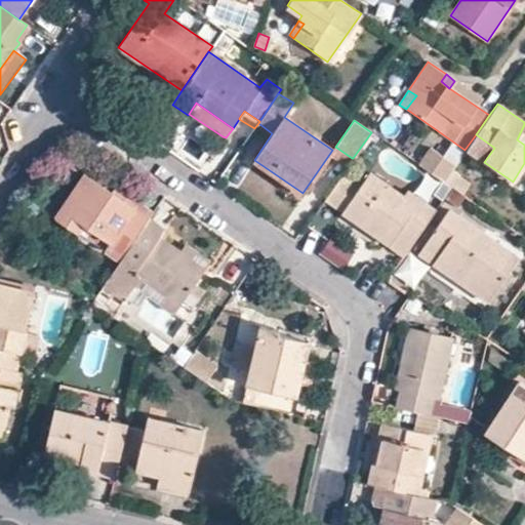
[(349,165),(353,158),(352,158),(335,147),(332,150),(330,153),(331,154),(348,165),(349,165)]
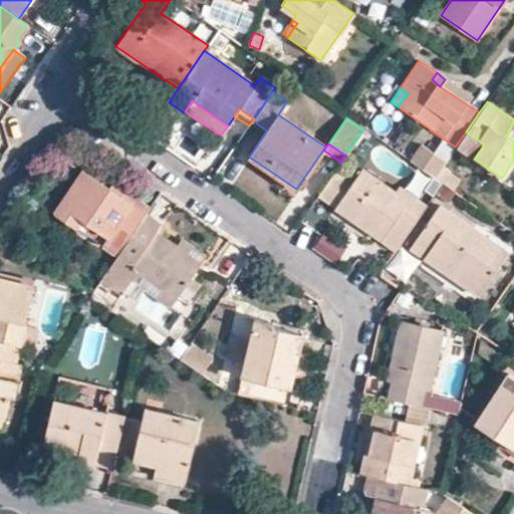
[(410,161),(435,178),(444,165),(445,162),(421,146),(410,161)]
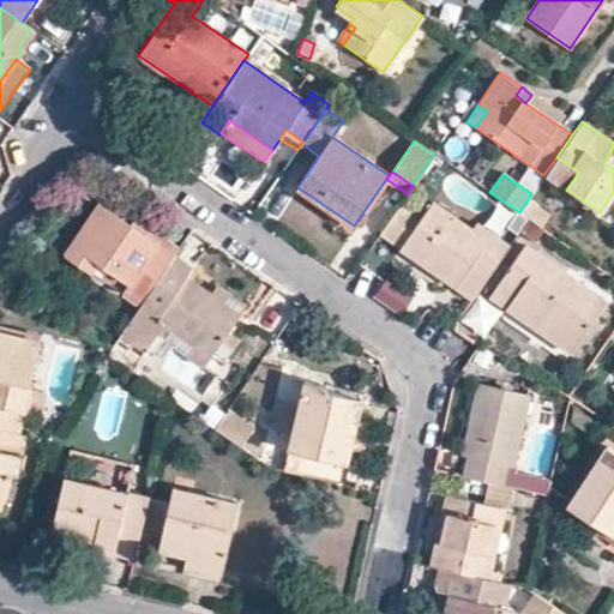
[(527,218),(542,228),(553,212),(530,197),(519,212),(527,218)]
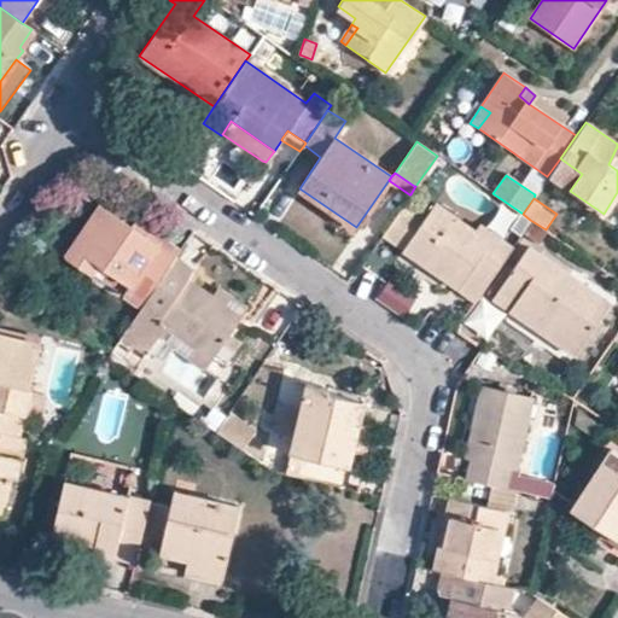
[(423,219),(402,250),(458,289),(459,287),(465,279),(466,279),(474,285),(482,290),(512,246),(478,223),(473,231),(433,203),(423,219)]
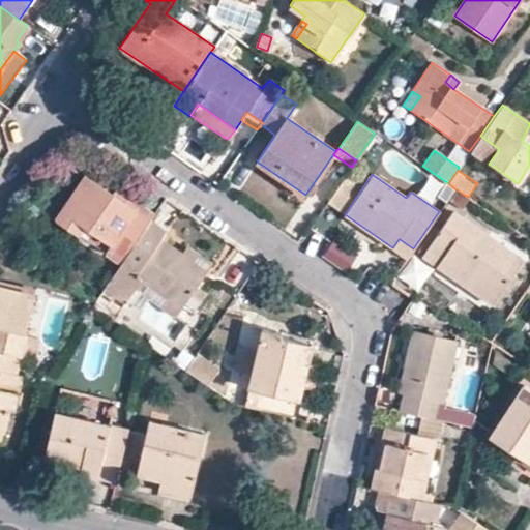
[(57,217),(61,221),(87,182),(90,179),(86,175),(57,217)]
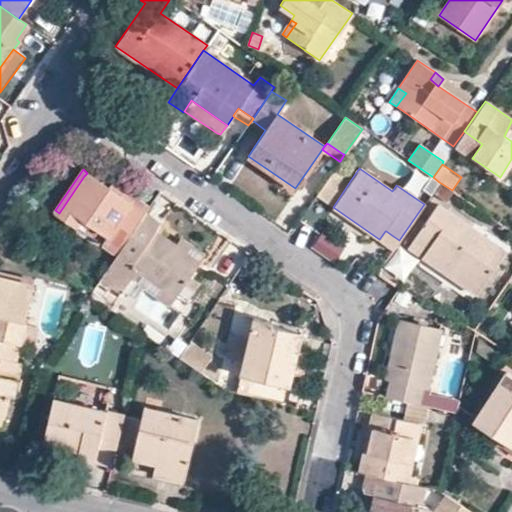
[(317,195),(333,207),(350,181),(333,170),(317,195)]
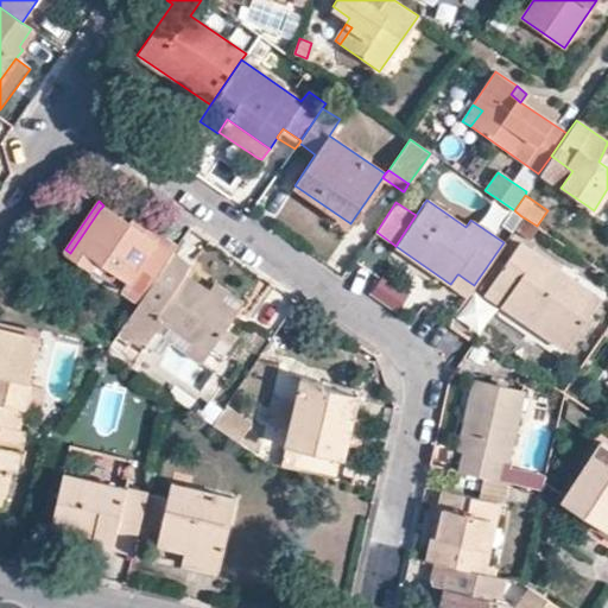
[(169,251),(128,222),(103,206),(100,209),(70,253),(93,267),(99,259),(99,260),(128,280),(124,289),(139,301),(171,253),(172,252),(169,251)]
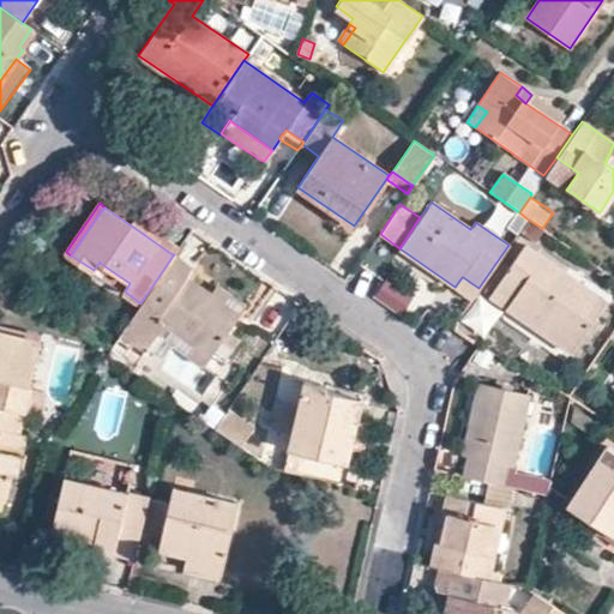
[(137,216),(130,224),(170,253),(174,254),(180,245),(166,235),(137,216)]
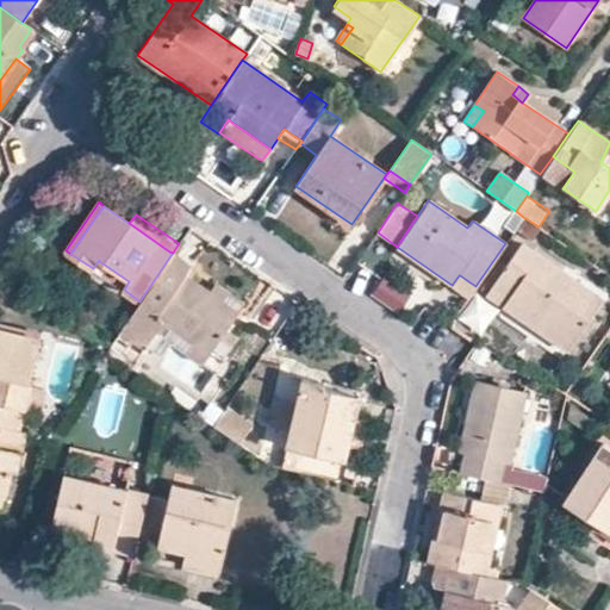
[(515,229),(529,240),(539,226),(523,217),(515,229)]
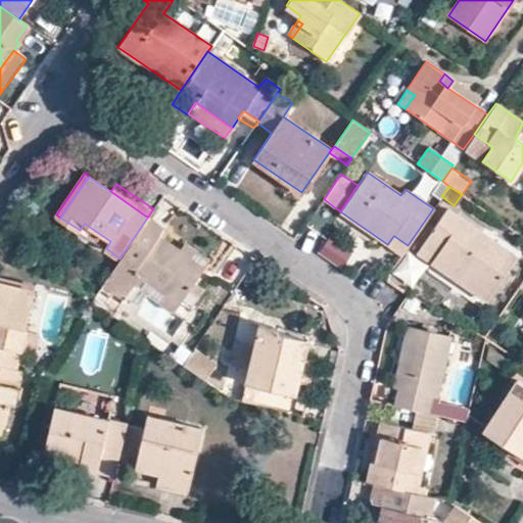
[(434,265),(485,300),(515,256),(445,209),(416,252),(434,265)]
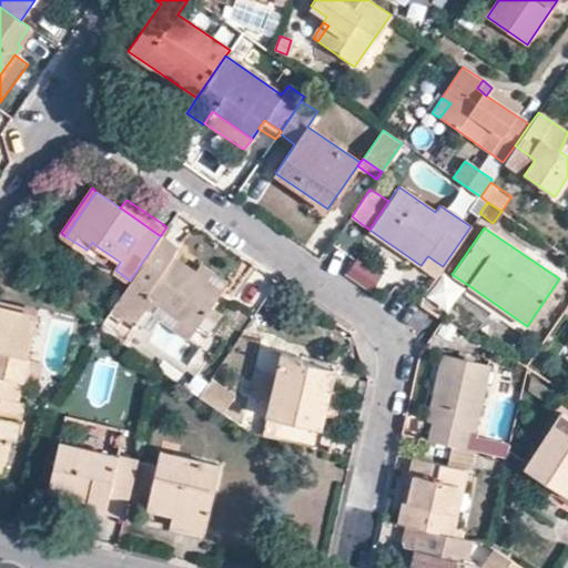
[(221,290),(194,272),(171,256),(176,249),(160,236),(130,281),(129,282),(195,327),(221,290)]
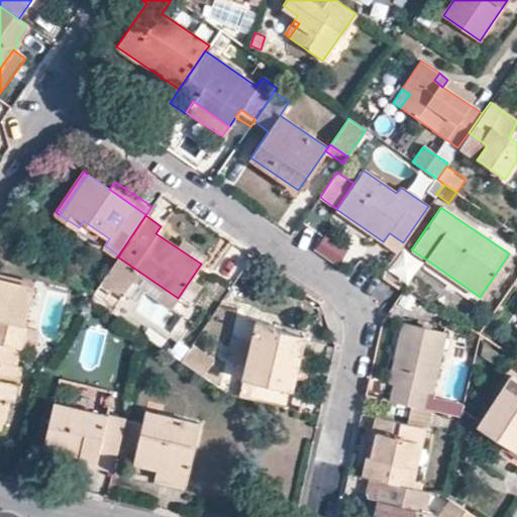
[(103,245),(105,245),(109,238),(84,221),(84,220),(79,227),(103,245)]
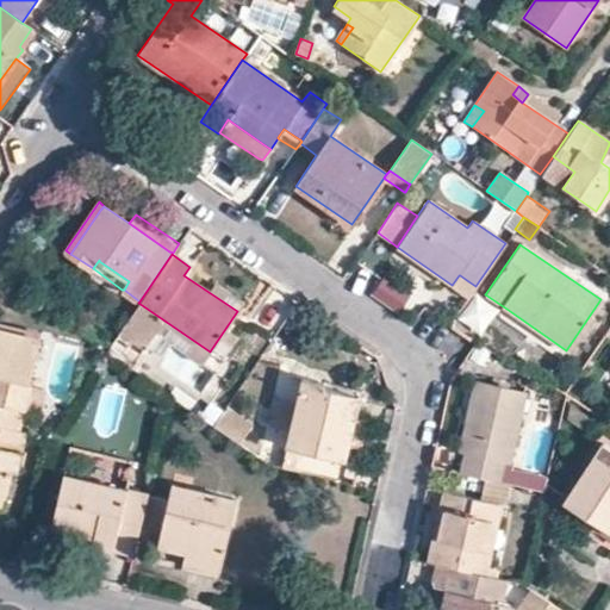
[(393,261),(384,275),(408,292),(418,278),(393,261)]
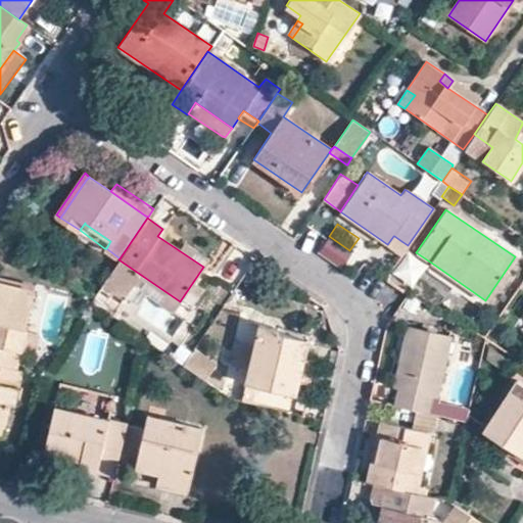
[(396,250),(401,241),(394,236),(393,236),(388,243),(387,244),(396,250)]
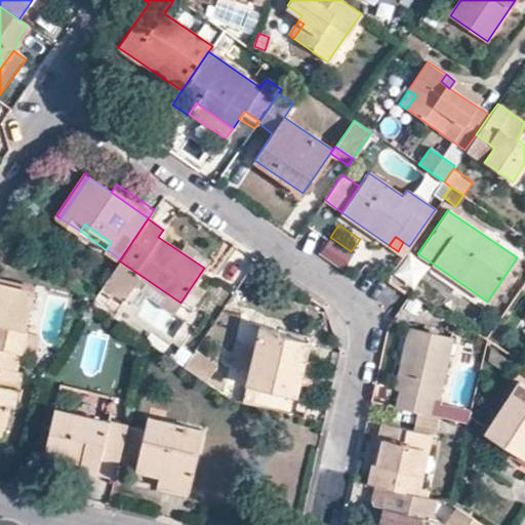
[(186,242),(179,251),(204,268),(210,260),(186,242)]
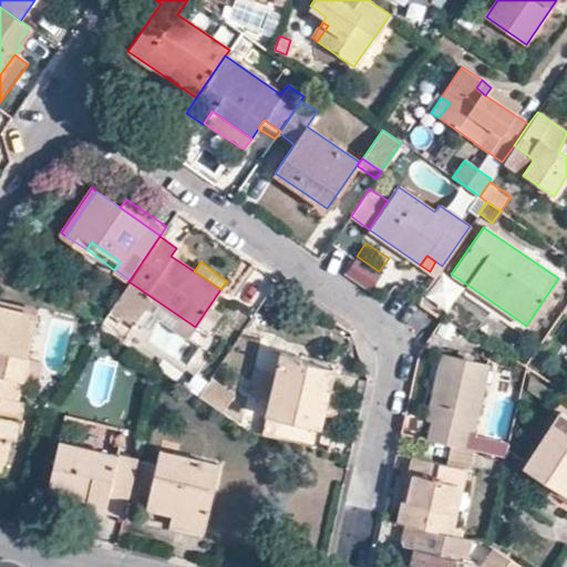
[(445,272),(429,297),(449,310),(465,286),(445,272)]
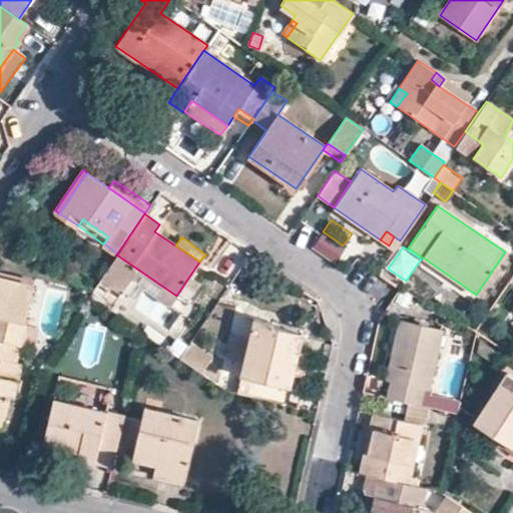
[(23,325),(32,285),(0,277),(0,357),(15,361),(19,345),(23,325)]
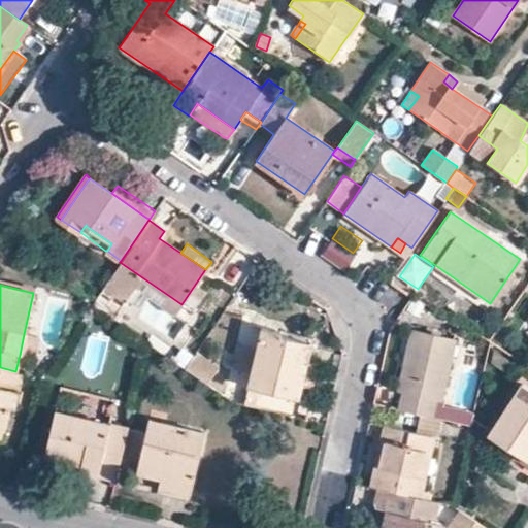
[(249,387),(259,389),(298,399),(309,343),(278,335),(279,330),(261,327),(248,387),(249,387)]
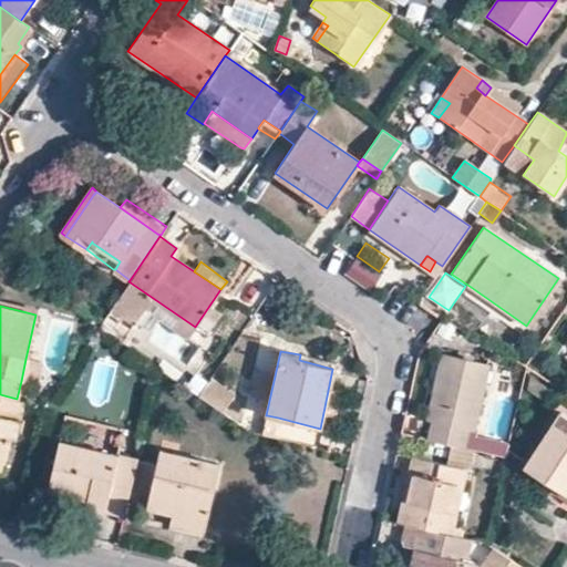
[(435,383),(428,418),(426,420),(433,422),(429,441),(462,447),(465,429),(472,430),(487,362),(442,352),(435,383)]
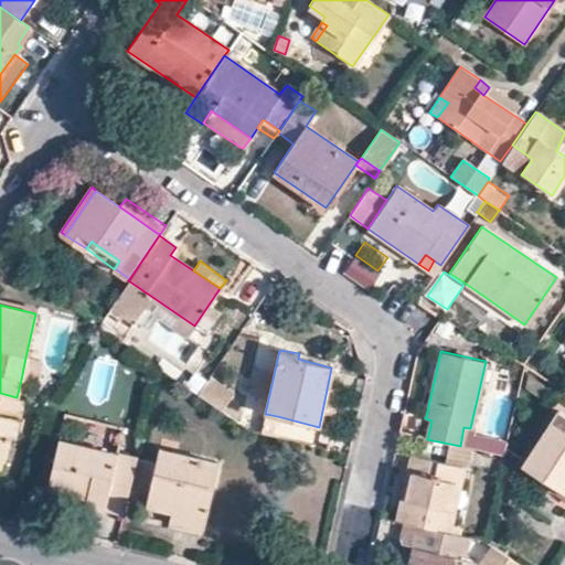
[(41,361),(25,358),(21,380),(35,383),(41,361)]
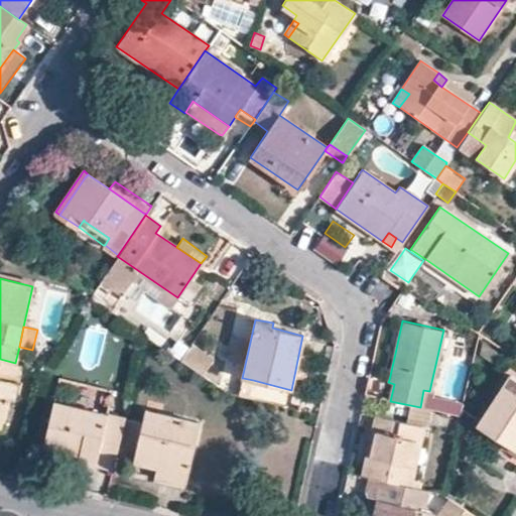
[(216,360),(191,343),(180,360),(204,377),(216,360)]
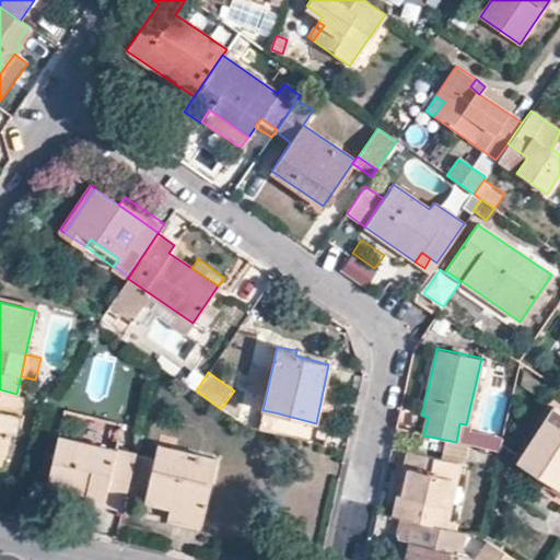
[(415,410),(422,412),(430,378),(422,377),(415,410)]
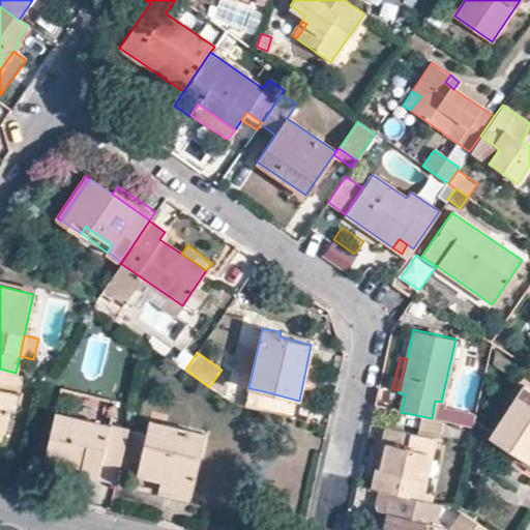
[(0,441),(1,441),(8,409),(12,409),(21,374),(16,373),(0,369),(0,441)]
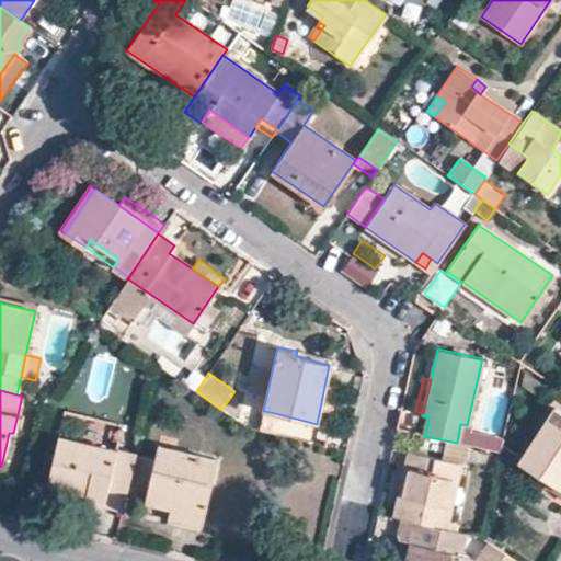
[(560,491),(560,488),(560,413),(552,408),(517,464),(560,491)]
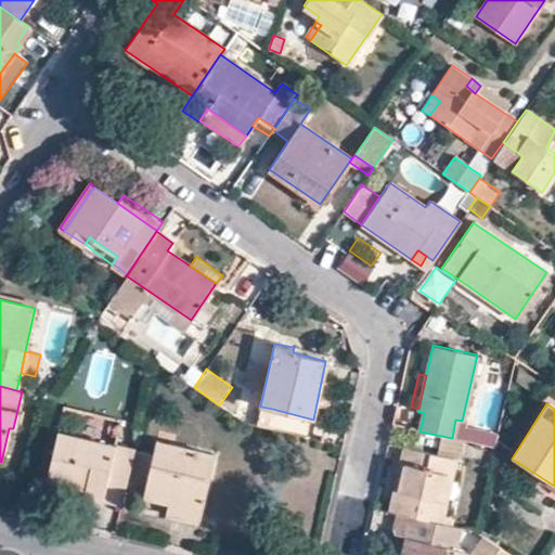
[(268,427),(272,409),(261,407),(260,407),(256,425),(269,428),(268,427)]
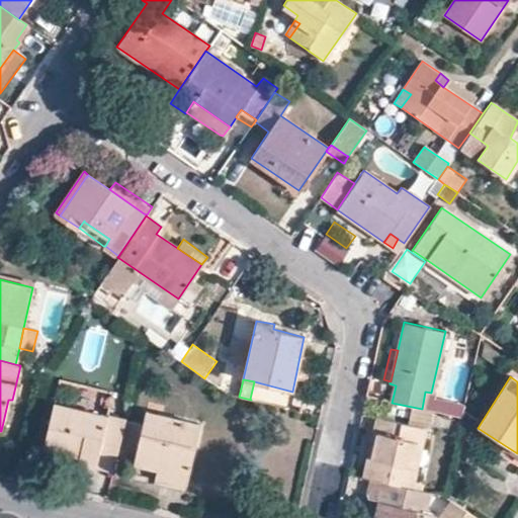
[(78,460),(78,461),(113,469),(116,458),(124,421),(108,417),(54,405),(45,445),(46,445),(79,453),(78,460)]
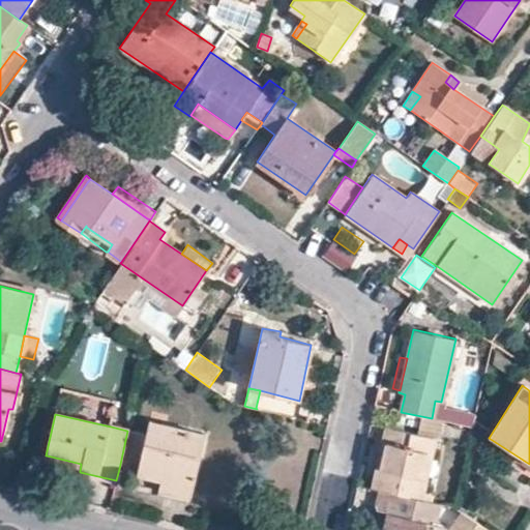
[(171,482),(168,494),(187,499),(203,434),(149,421),(145,435),(127,431),(119,469),(138,473),(171,481),(171,482)]
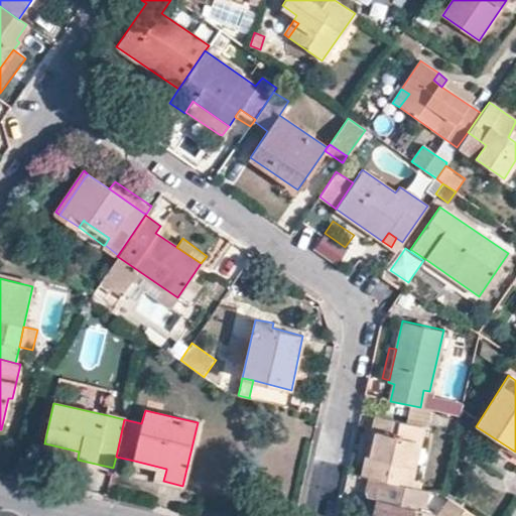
[(380,479),(409,486),(422,426),(375,415),(361,475),(380,479)]
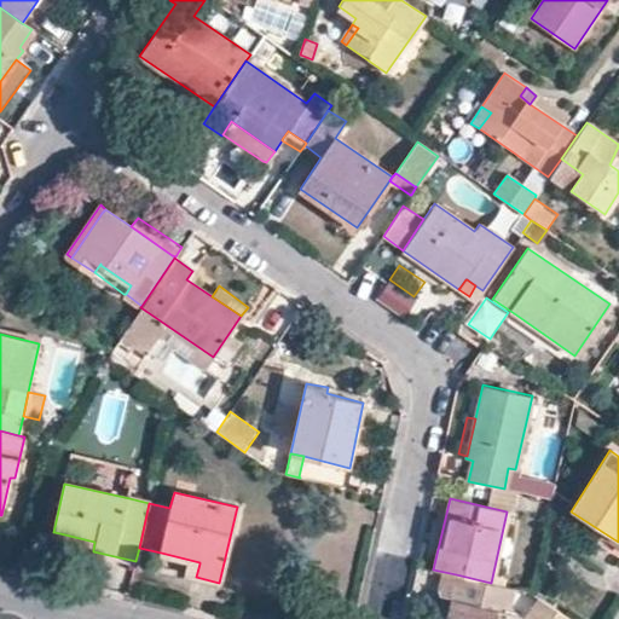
[(51,542),(93,551),(93,550),(94,542),(55,532),(53,532),(51,542)]
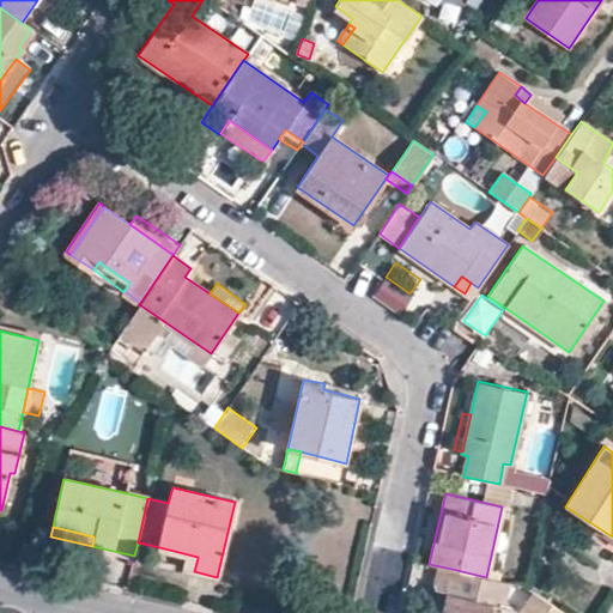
[(156,563),(194,571),(198,558),(198,557),(159,547),(159,548),(156,563)]
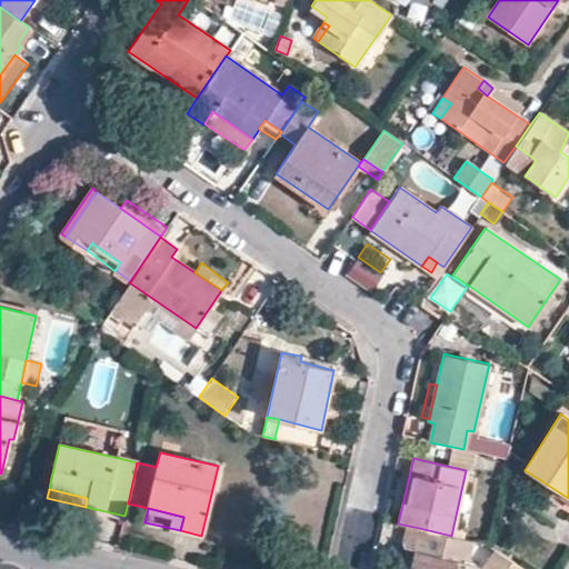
[(473,568),(476,565),(466,562),(470,540),(451,536),(419,528),(410,567),(419,568),(473,568)]
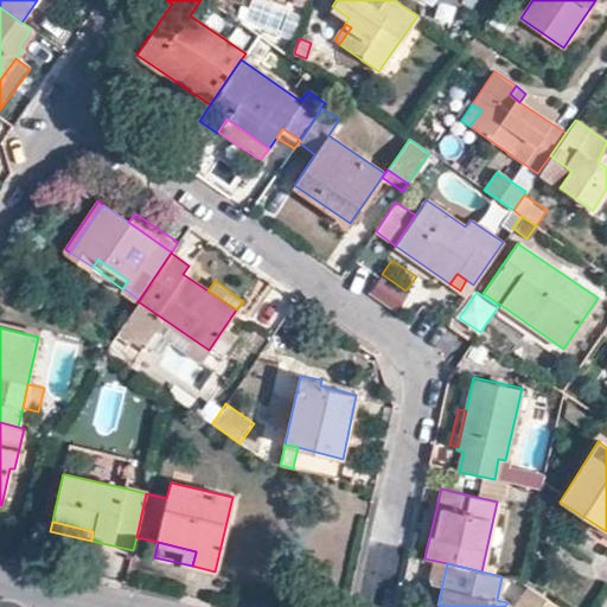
[(560,606),(531,588),(516,606),(560,606)]
